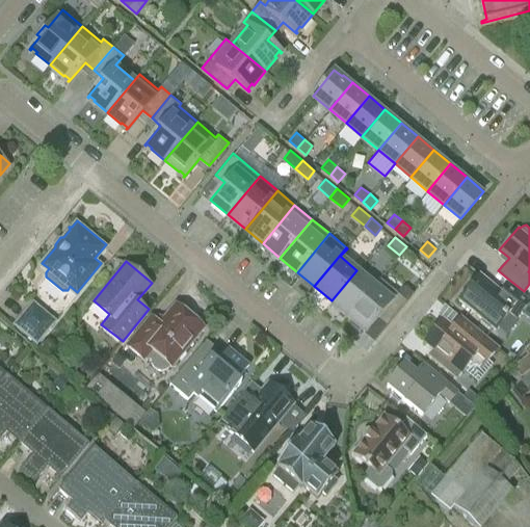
[(374,284),(356,270),(332,300),(349,315),(381,277),(380,275),(374,284)]
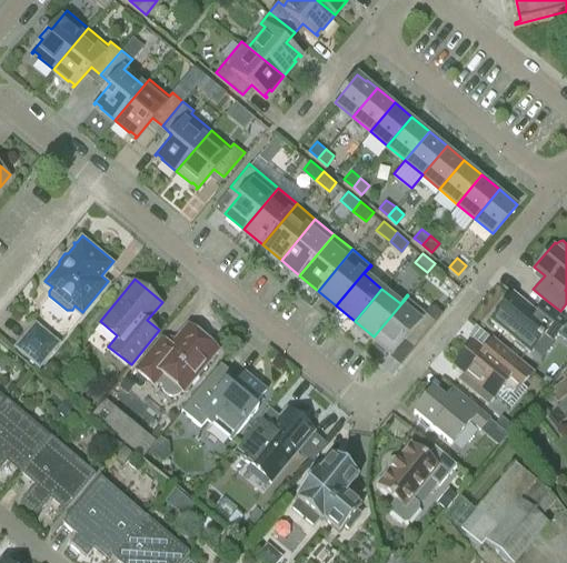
[(560,311),(546,300),(538,310),(514,291),(491,318),(515,337),(515,341),(524,348),(528,348),(530,350),(546,332),(553,338),(566,321),(566,317),(560,311)]
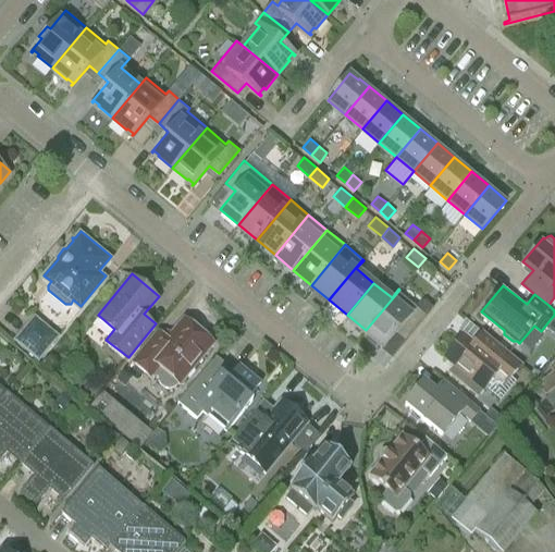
[(428,314),(399,290),(366,330),(384,345),(398,327),(409,335),(428,314)]
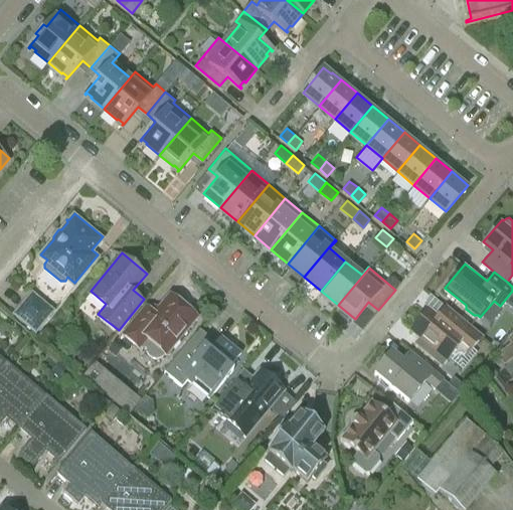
[(33,292),(16,312),(36,329),(52,309),(33,292)]
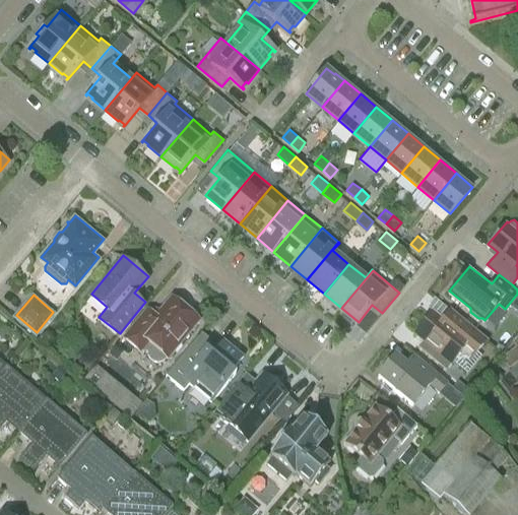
[(169,357),(200,319),(172,296),(156,314),(146,307),(123,334),(142,350),(143,348),(148,348),(149,351),(151,355),(154,358),(157,360),(162,359),(165,358),(167,355),(169,357)]
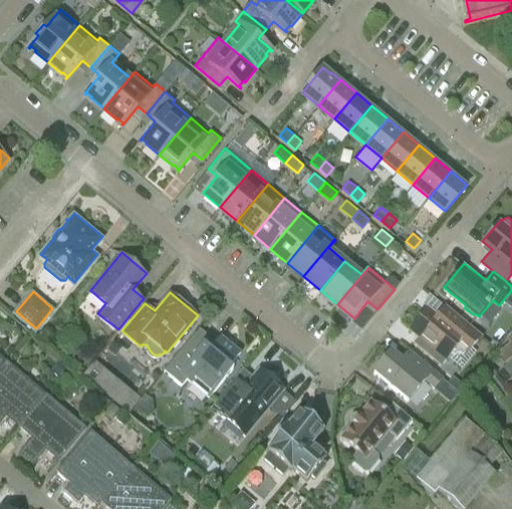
[(470,348),(481,334),(446,304),(438,314),(429,306),(410,328),(420,335),(415,341),(442,363),(461,340),(470,348)]
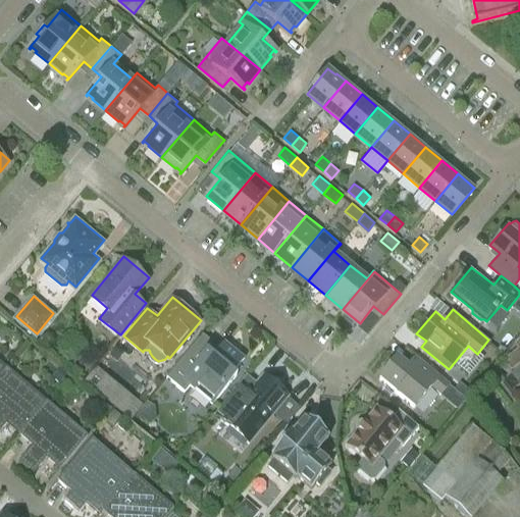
[(167,374),(186,390),(191,382),(213,402),(238,372),(235,370),(245,357),(224,340),(217,348),(201,334),(167,374)]
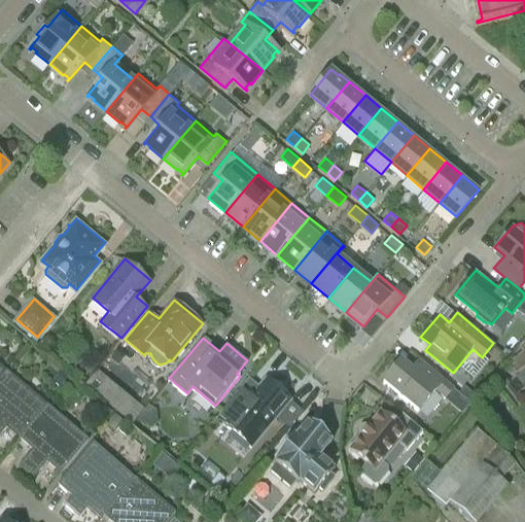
[(510,358),(510,361),(510,362),(512,364),(512,366),(514,367),(516,369),(516,370),(518,370),(518,369),(519,369),(521,367),(522,367),(524,364),(524,338),(523,340),(522,341),(521,343),(520,344),(520,345),(522,347),(522,348),(522,349),(521,349),(521,350),(520,351),(518,352),(517,353),(516,353),(515,354),(514,355),(513,356),(512,357),(510,358)]
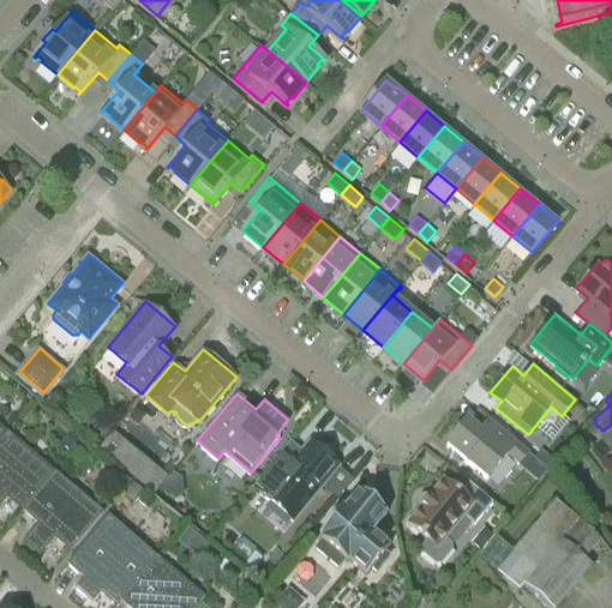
[(520,461),(529,450),(498,423),(489,435),(468,417),(448,443),(489,476),(509,452),(520,461)]
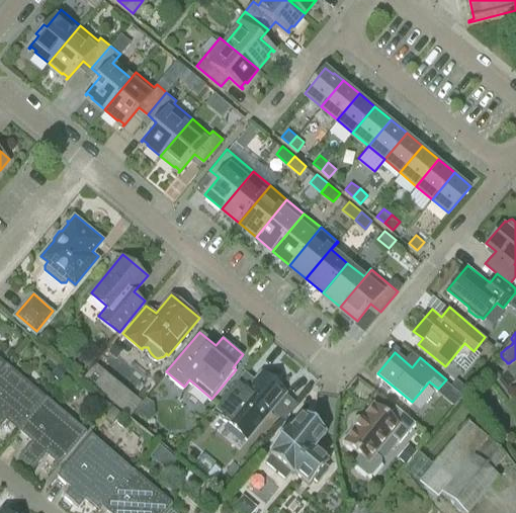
[(61,361),(52,371),(59,377),(68,367),(61,361)]
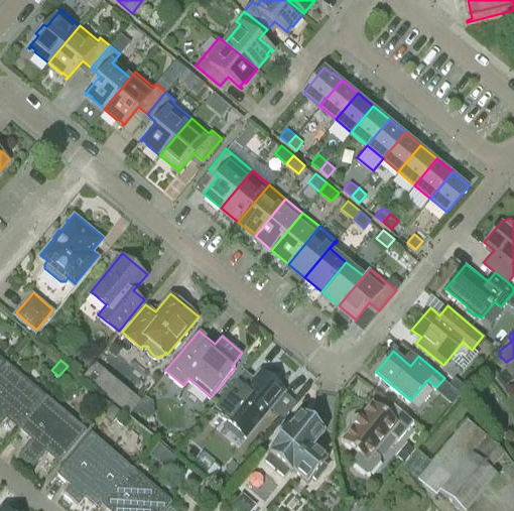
[(6,361),(0,368),(0,422),(6,414),(20,426),(46,394),(6,361)]
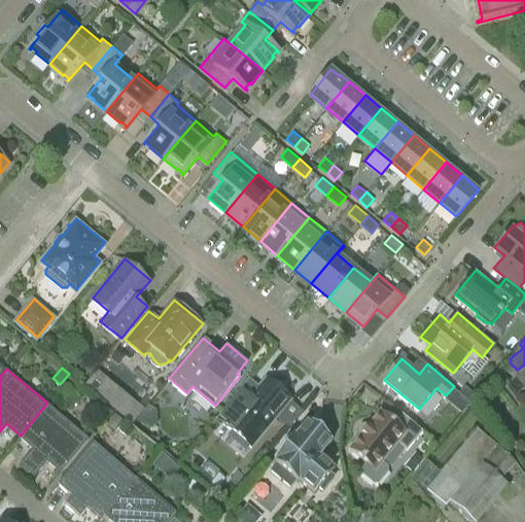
[(217,416),(252,445),(291,397),(286,392),(286,387),(277,380),(272,380),(267,376),(251,395),(241,387),(217,416)]
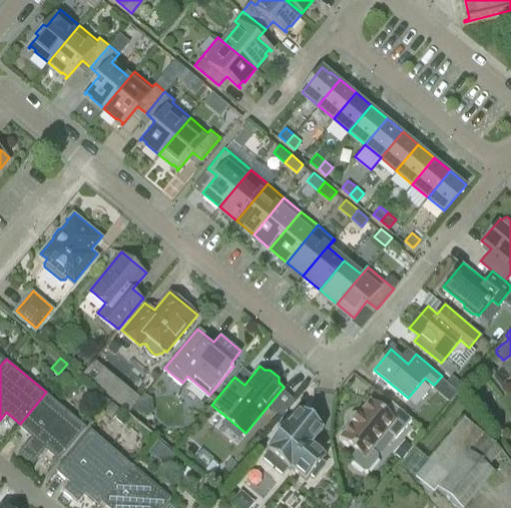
[(284,387),(270,404),(282,414),(295,397),(284,387)]
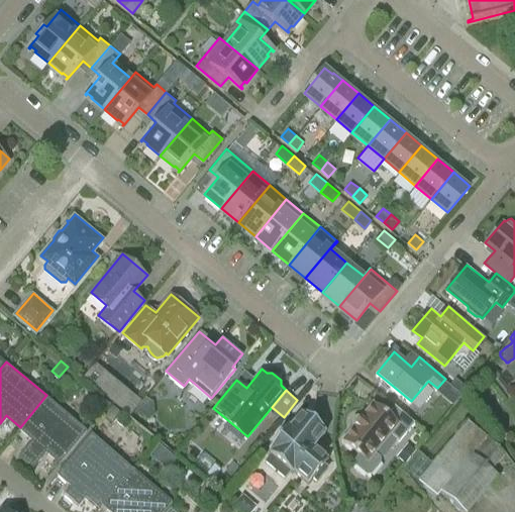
[(46,395),(20,427),(33,438),(20,453),(34,465),(46,449),(61,461),(87,429),(46,395)]
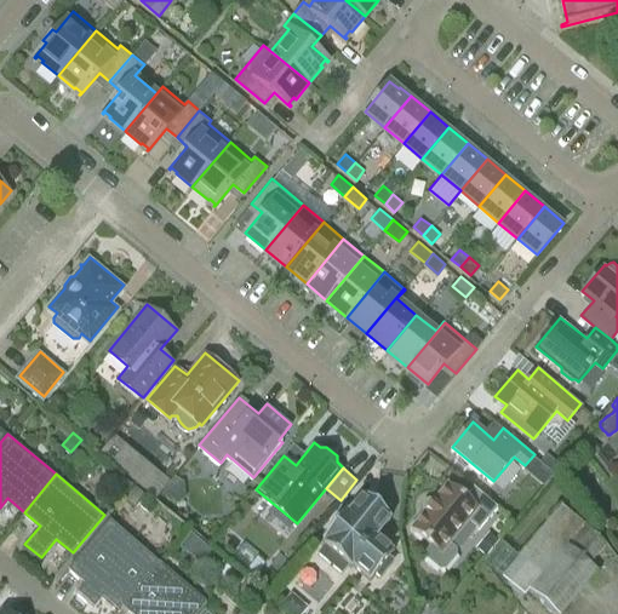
[(116,483),(114,486),(122,493),(132,481),(124,474),(122,475),(116,483)]
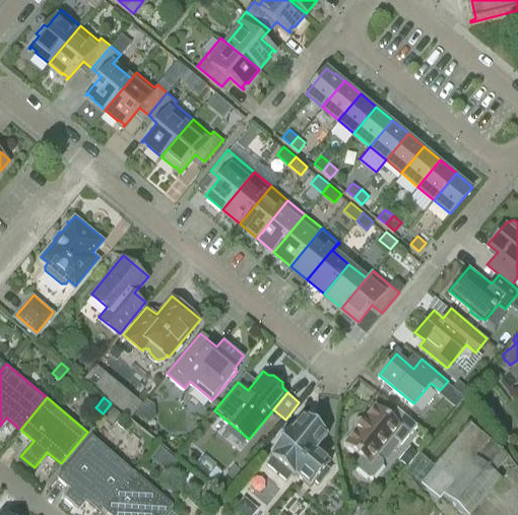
[(359,464),(370,473),(374,473),(383,462),(383,458),(377,453),(400,426),(409,433),(417,424),(397,406),(389,416),(376,404),(346,440),(363,454),(359,460),(359,464)]
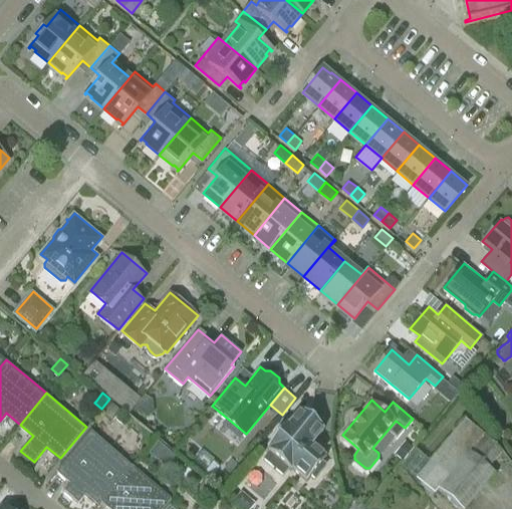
[(106,409),(105,410),(105,412),(106,412),(107,414),(110,415),(111,416),(112,416),(114,415),(115,415),(116,413),(117,411),(117,410),(117,408),(117,407),(116,406),(114,406),(112,406),(108,407),(106,409)]
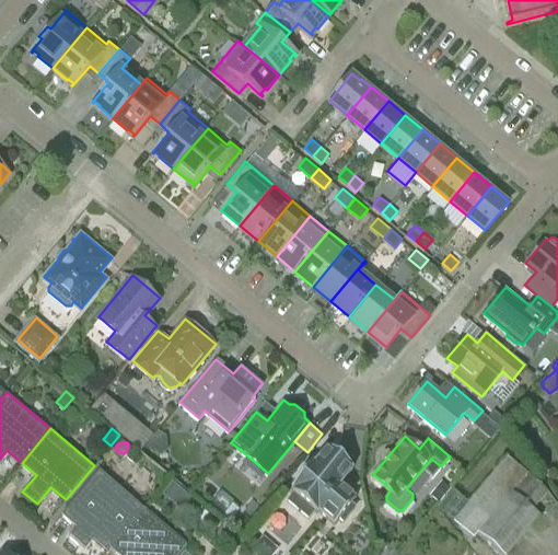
[(295,488),(287,498),(309,517),(317,506),(335,521),(356,496),(340,483),(353,466),(328,446),(314,462),(313,461),(292,486),(295,488)]
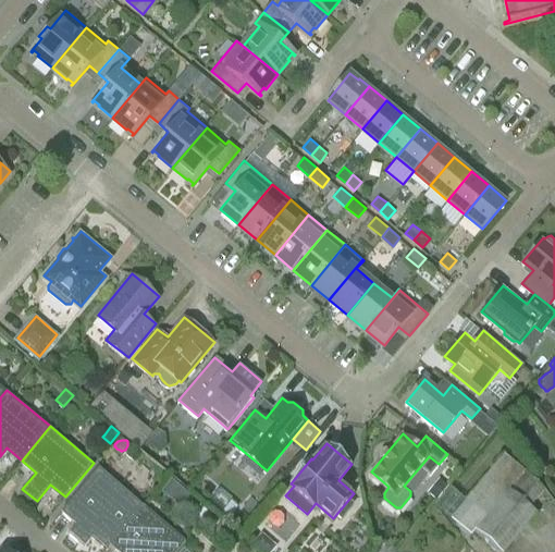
[(449,485),(434,504),(471,535),(476,528),(504,551),(537,511),(530,506),(534,501),(537,498),(539,495),(540,493),(541,492),(543,491),(543,490),(544,489),(545,487),(539,481),(527,473),(527,471),(502,452),(466,497),(449,485)]
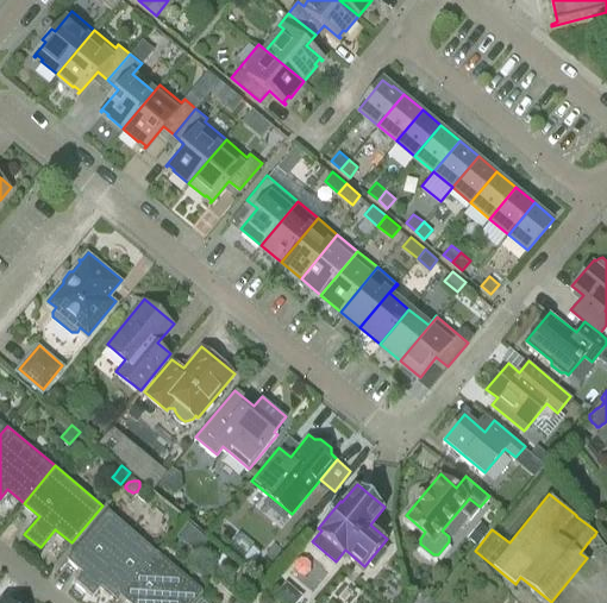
[(120,590),(155,550),(107,509),(68,556),(85,570),(77,578),(93,591),(101,582),(118,595),(121,591),(120,590)]
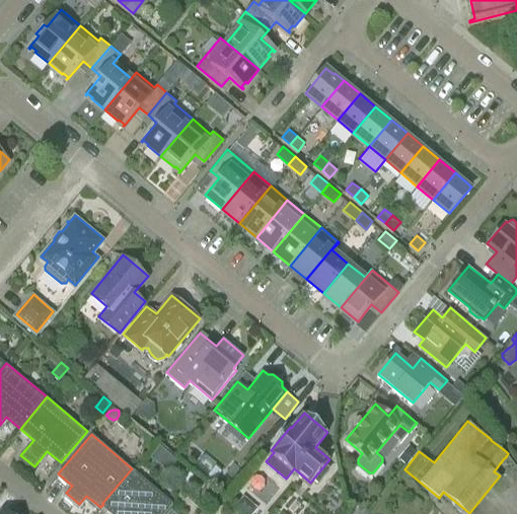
[(410,442),(398,455),(408,462),(418,449),(410,442)]
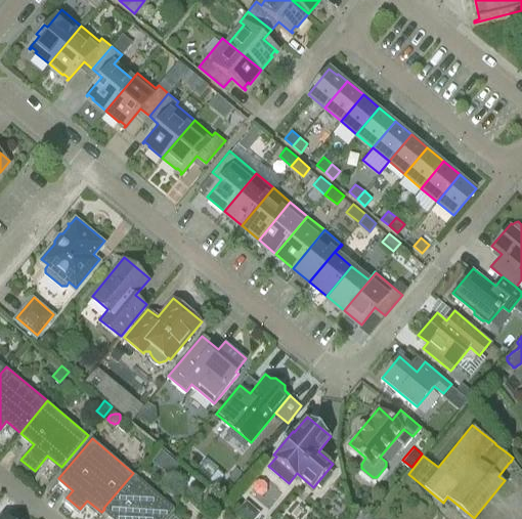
[(162,449),(153,460),(170,474),(179,464),(162,449)]
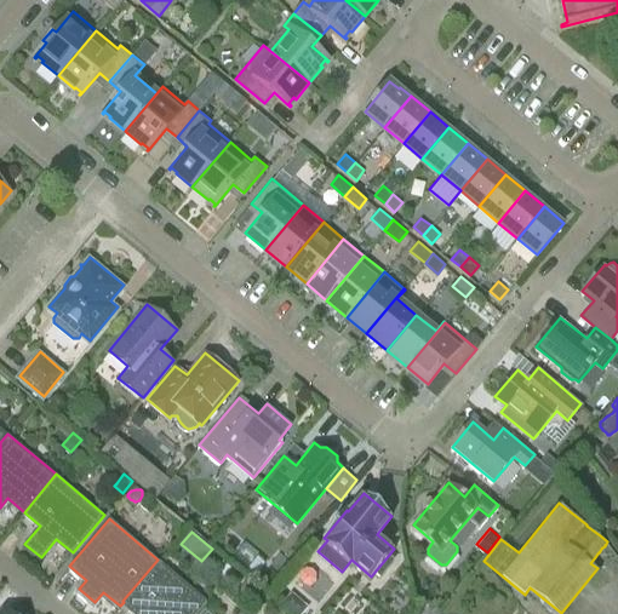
[(242,541),(230,556),(253,575),(265,561),(242,541)]
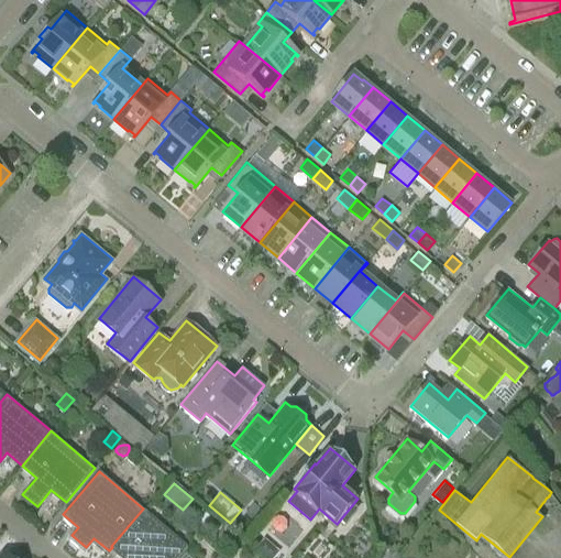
[(111,546),(112,547),(124,557),(177,557),(188,545),(143,509),(111,546)]
